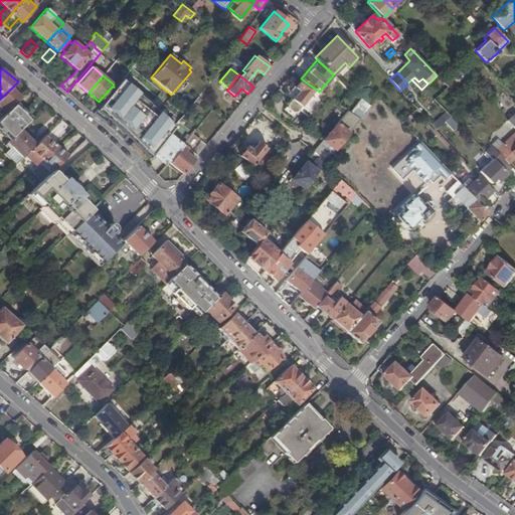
[(311,93),(321,101),(325,96),(319,92),(301,78),(294,88),(298,92),(295,96),(288,105),(296,112),(298,110),(311,93)]
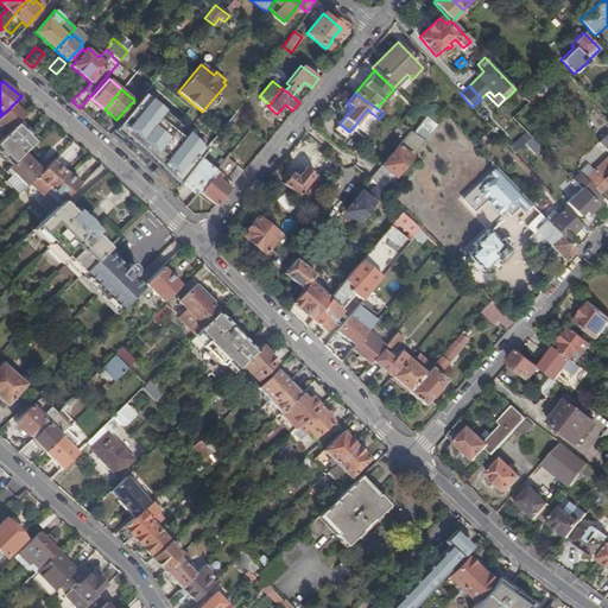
[(144,94),(115,130),(177,185),(182,178),(202,153),(204,150),(144,94)]
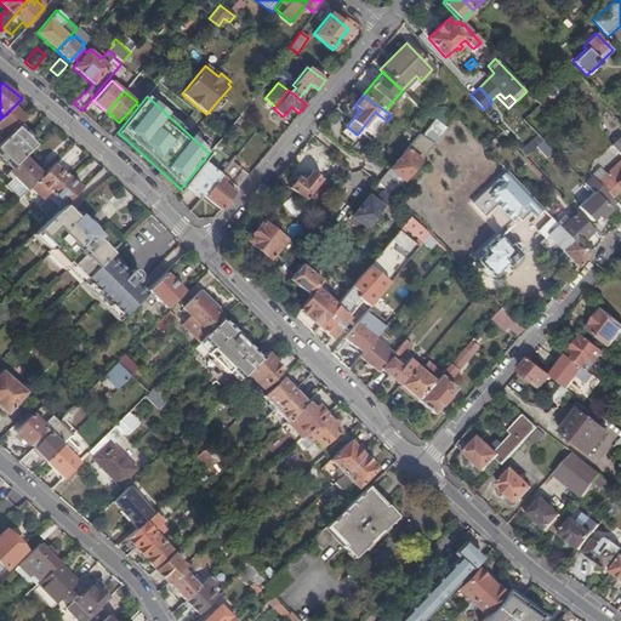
[(349,109),(355,115),(359,110),(354,106),(353,104),(349,109)]
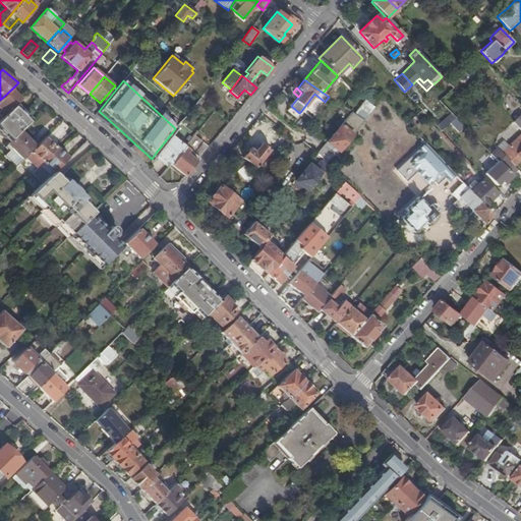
[(21,98),(12,89),(0,100),(0,119),(16,104),(21,98)]
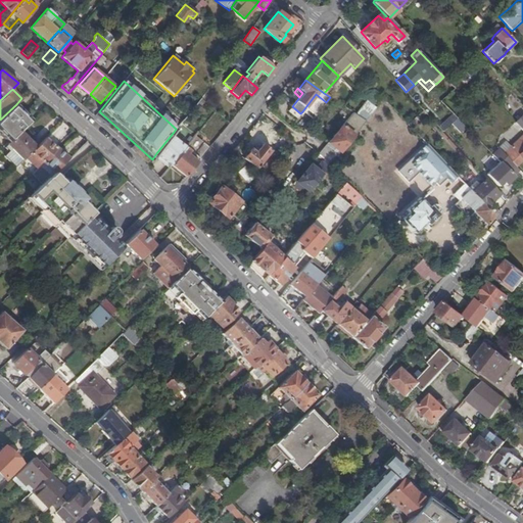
[(316,94),(302,111),(313,120),(326,102),(316,94)]
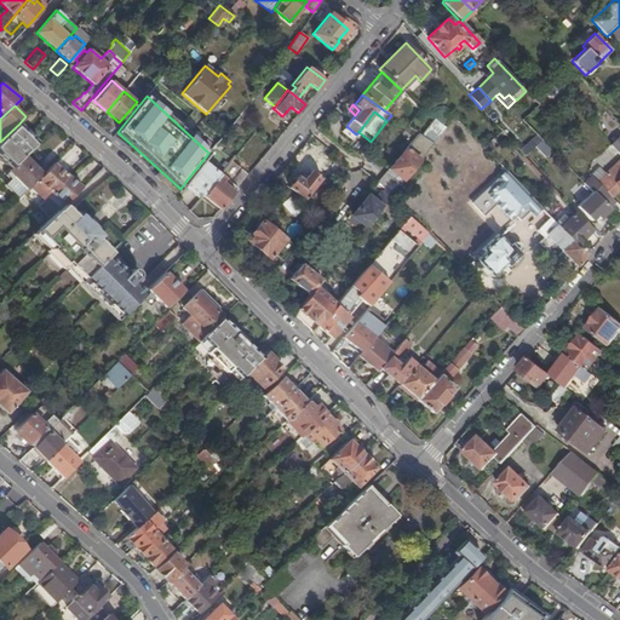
[(432,144),(445,128),(435,120),(422,136),(432,144)]
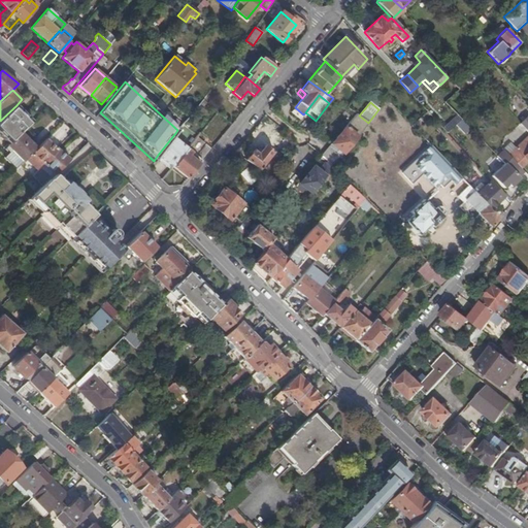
[(32,121),(17,105),(0,121),(0,147),(2,151),(4,149),(21,133),(32,121)]
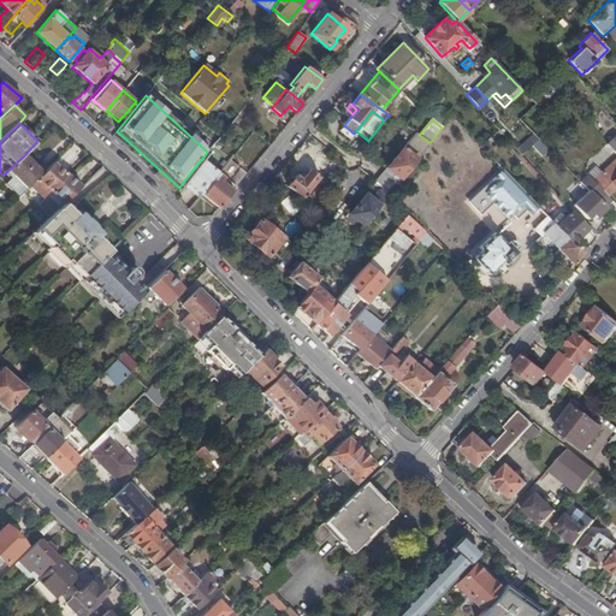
[(354,134),(344,125),(339,131),(349,138),(354,134)]
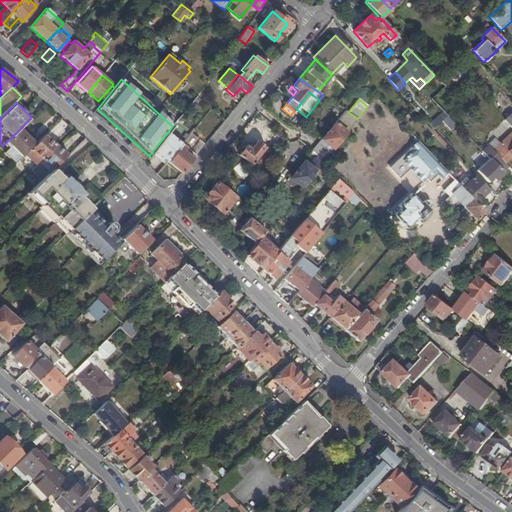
[(332,149),(357,119),(348,112),(345,110),(321,140),(322,141),(332,149)]
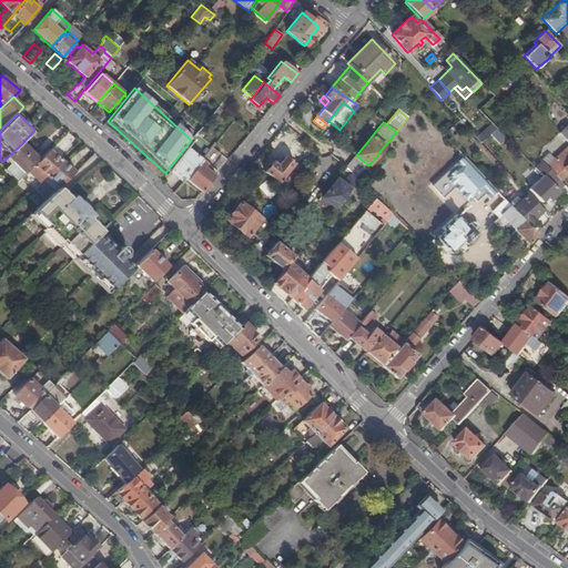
[(476,139),(480,143),(496,129),(493,124),(485,131),(476,139)]
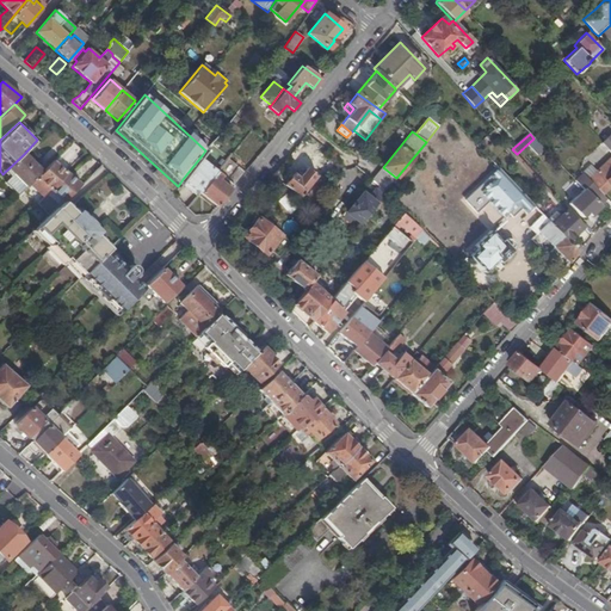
[(223,164),(229,156),(222,152),(216,159),(223,164)]
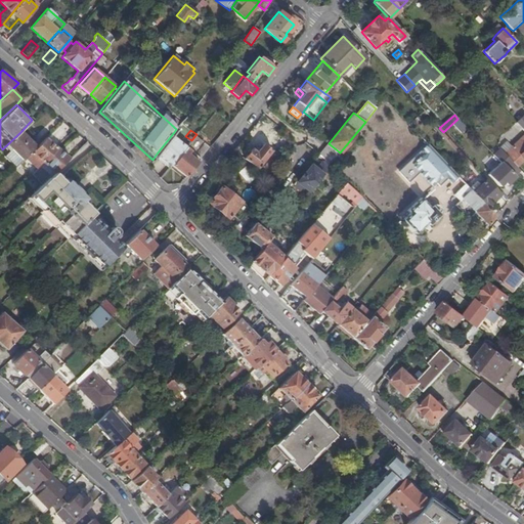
[(36,147),(20,132),(4,147),(8,151),(4,156),(15,168),(25,159),(36,147)]
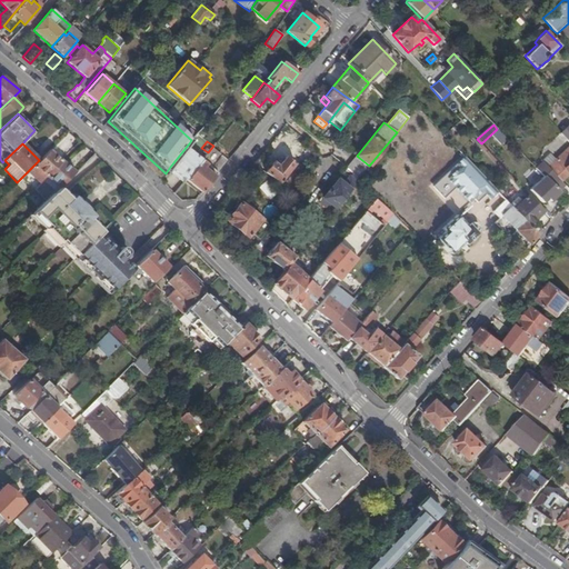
[(170,167),(186,179),(201,160),(190,151),(193,147),(189,143),(170,167)]
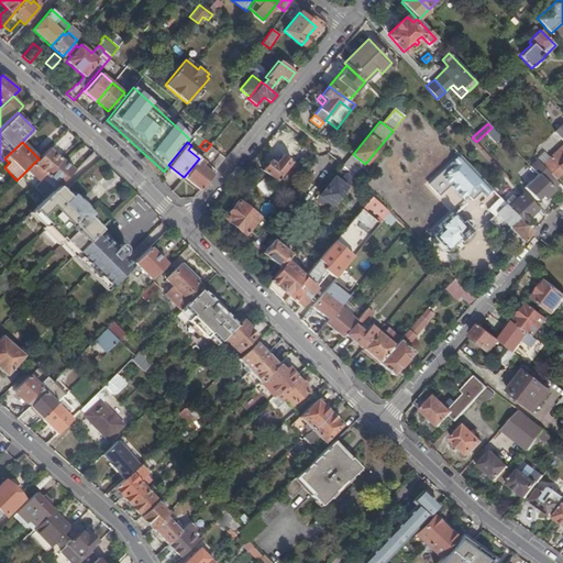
[(199,190),(227,157),(211,144),(206,151),(199,158),(184,177),(199,190)]
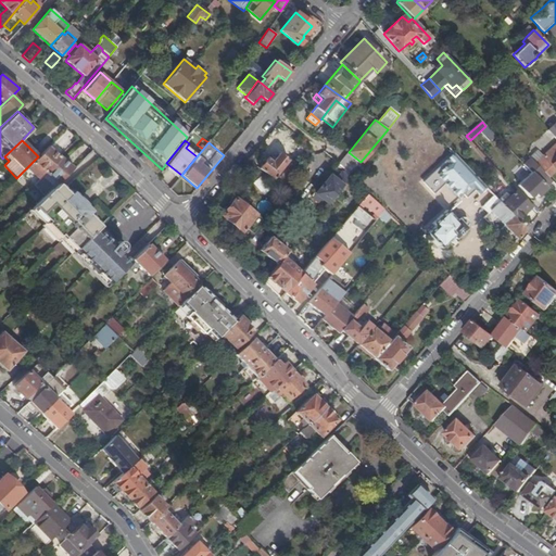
[(555,171),(555,143),(543,158),(554,168),(555,171)]
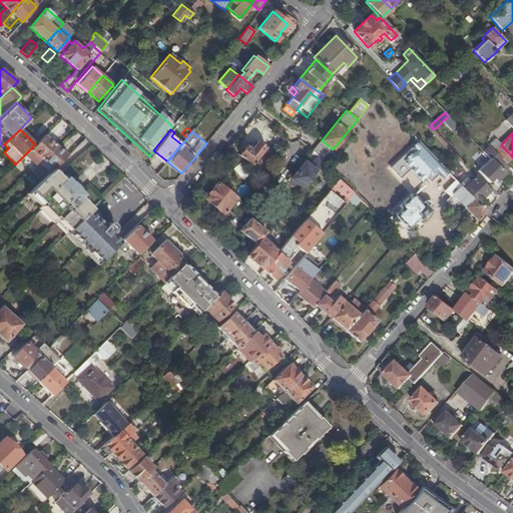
[(55,144),(45,135),(35,144),(24,155),(36,165),(38,162),(56,145),(55,144)]
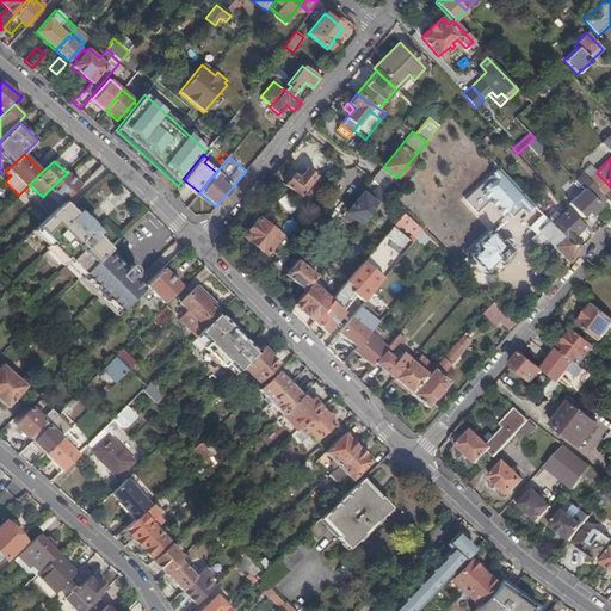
[(499,166),(463,199),(475,213),(487,201),(503,217),(517,204),(524,213),(534,204),(499,166)]
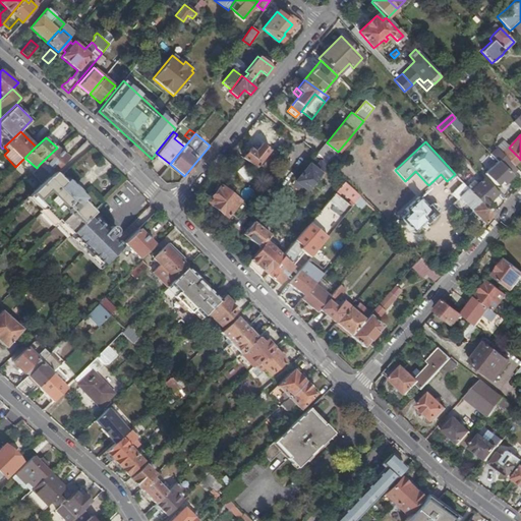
[(250,148),(242,157),(255,168),(270,150),(262,142),(254,151),(250,148)]
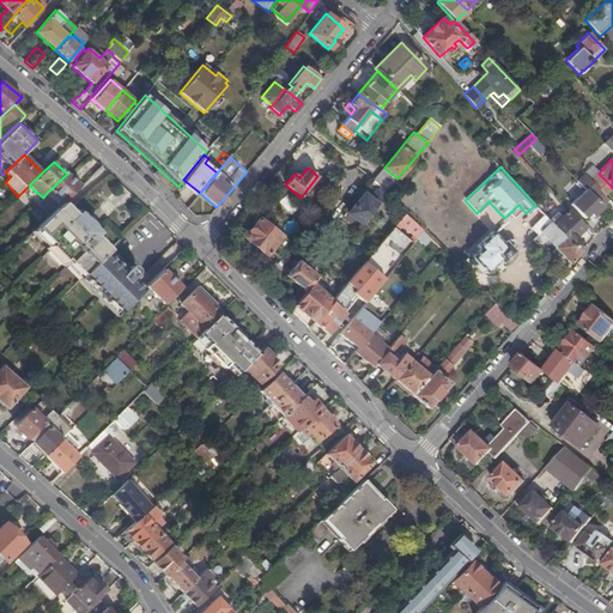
[(386,169),(381,175),(393,184),(398,178),(386,169)]
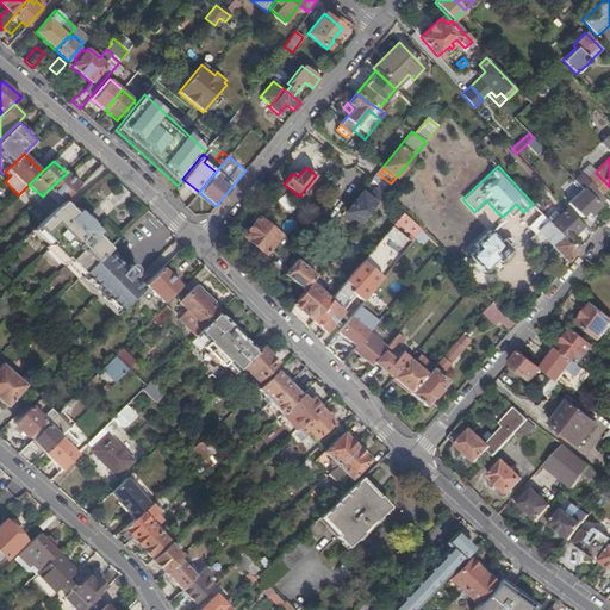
[(68,173),(67,173),(45,193),(47,194),(58,205),(62,203),(81,184),(68,173)]
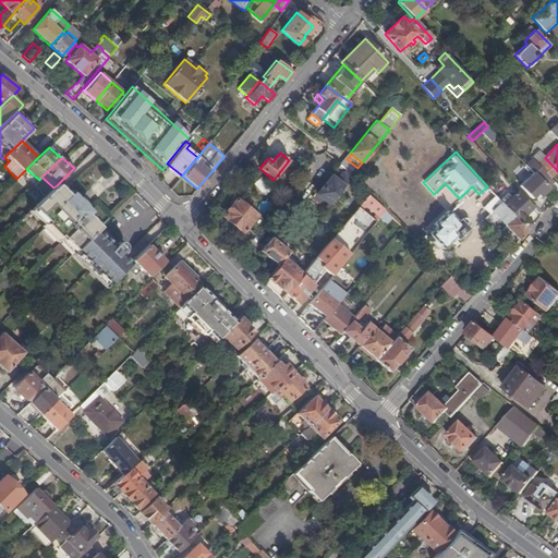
[(548,176),(537,165),(532,158),(525,165),(533,173),(547,187),(554,181),(548,176)]
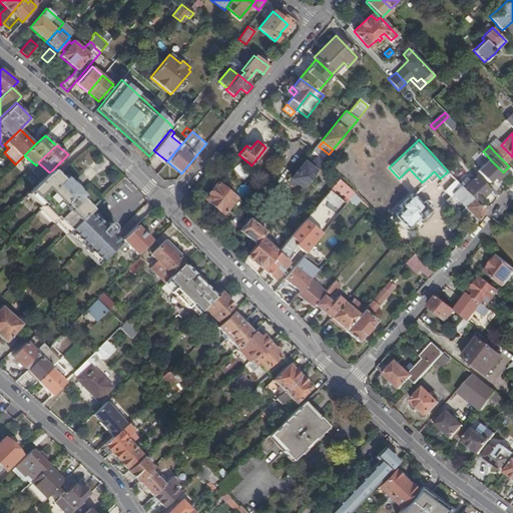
[(511,155),(501,145),(494,151),(504,161),(511,155)]
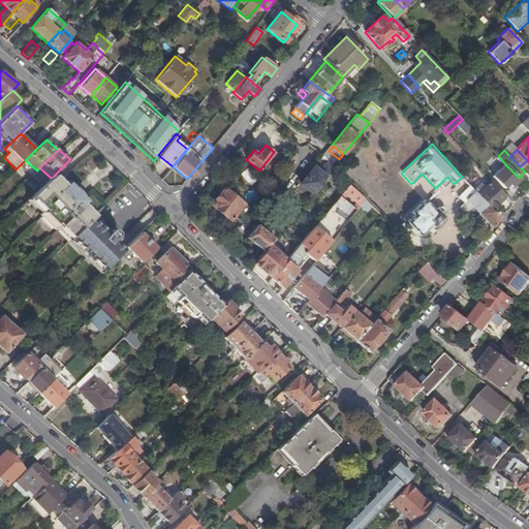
[(329,151),(323,157),(335,165),(339,159),(329,151)]
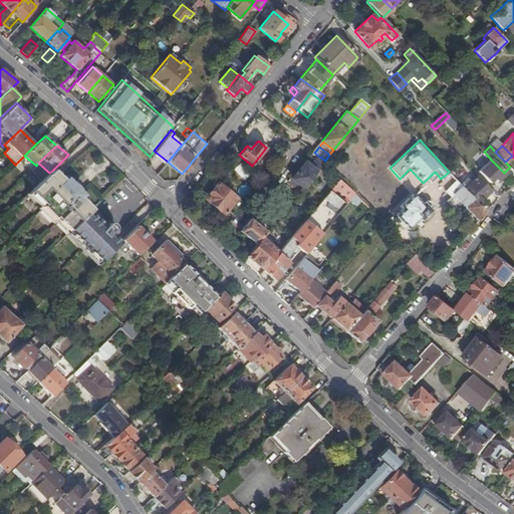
[(264,159),(256,169),(262,174),(270,164),(264,159)]
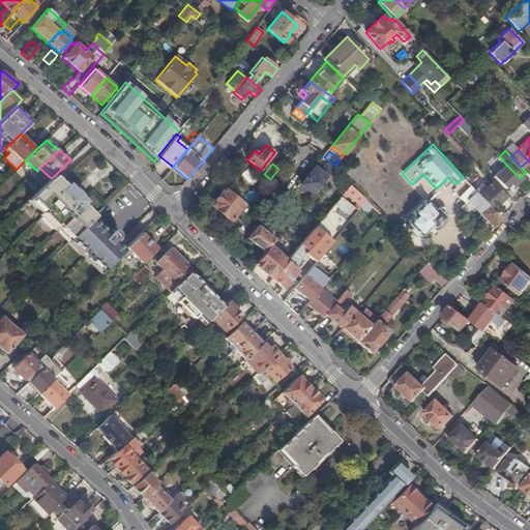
[(512,187),(521,179),(520,178),(506,165),(494,177),(505,188),(509,184),(512,187)]
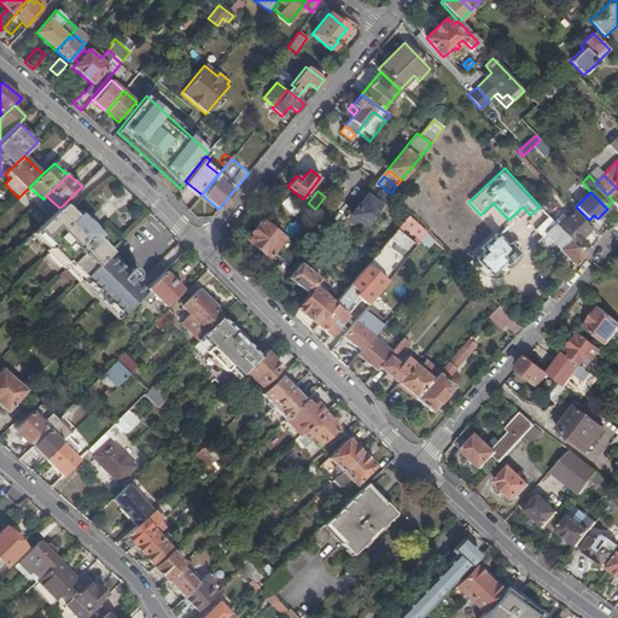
[(365,226),(380,207),(367,196),(350,215),(365,226)]
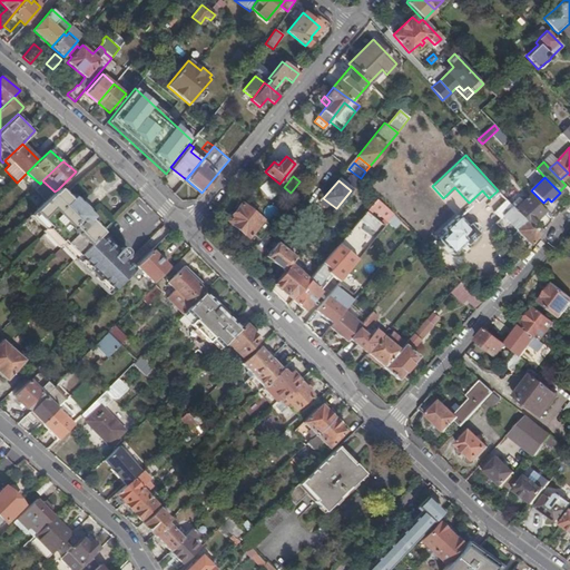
[(58,189),(55,192),(30,215),(45,229),(71,203),(68,199),(58,189)]
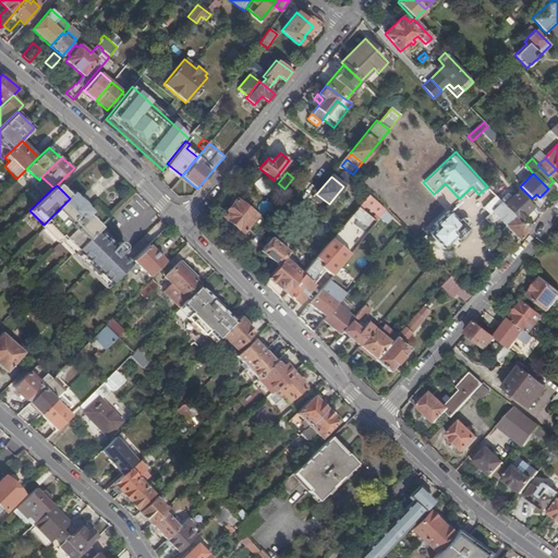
[(492,211),(498,218),(507,208),(504,206),(487,186),(478,194),(494,209),(492,211)]
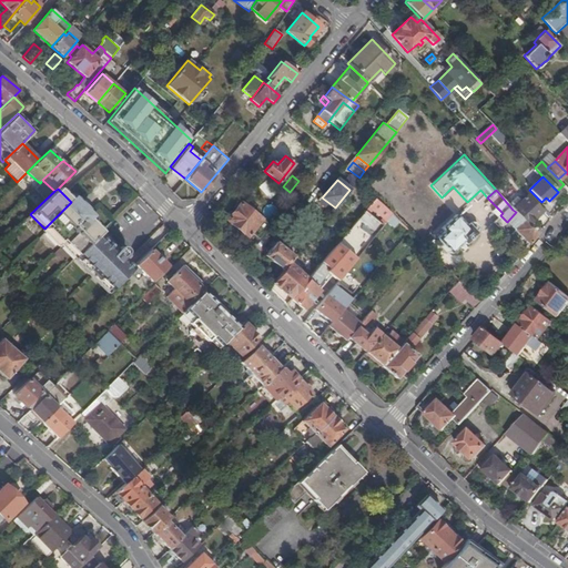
[(535,217),(541,210),(528,195),(513,210),(516,212),(527,224),(535,217)]
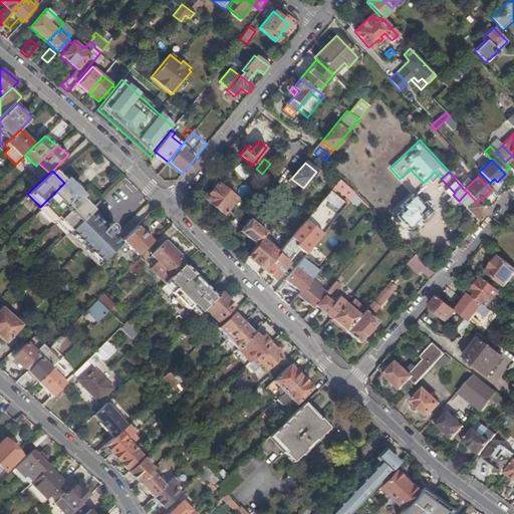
[(74,186),(68,180),(64,183),(71,190),(74,186)]
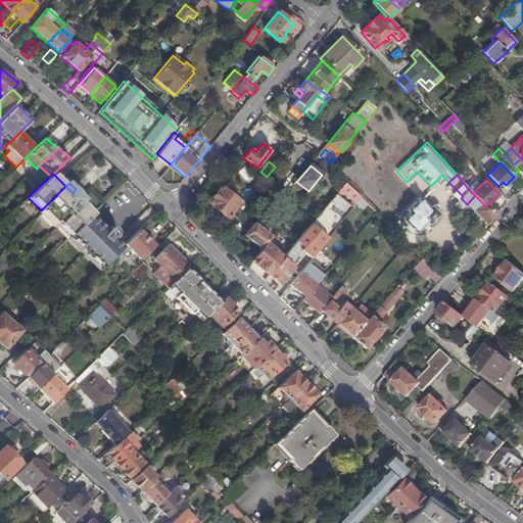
[(360,197),(345,183),(339,190),(354,204),(360,197)]
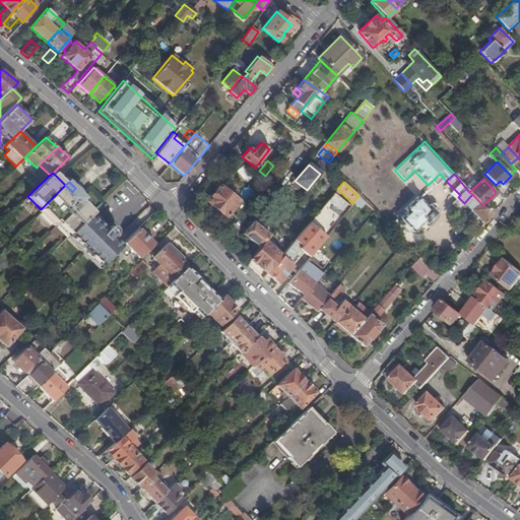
[(72,192),(65,185),(41,209),(47,215),(72,192)]
